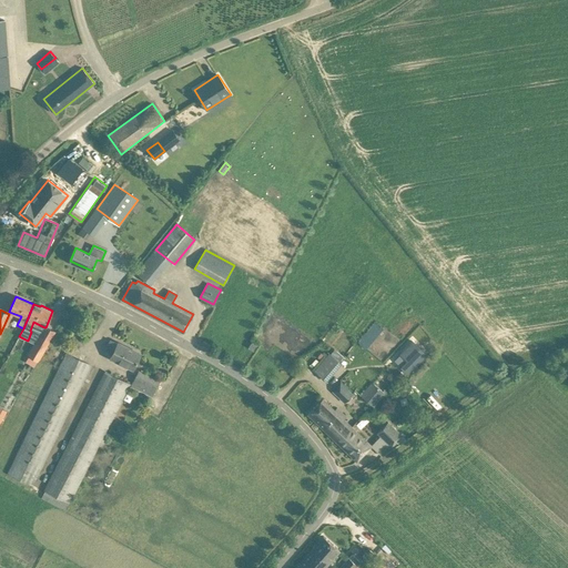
[(382,328),(374,323),(358,342),(365,348),(382,328)]
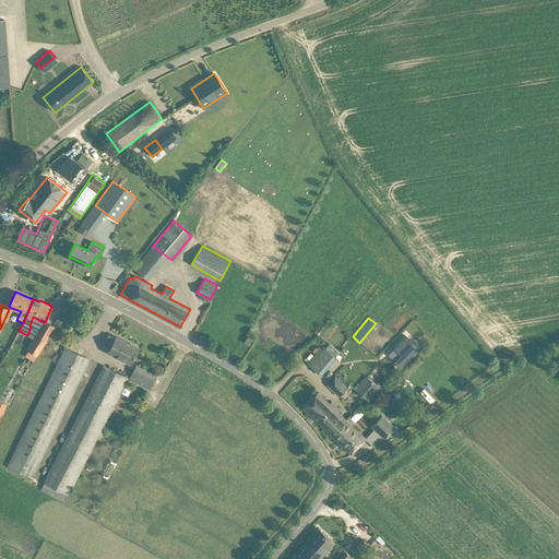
[(28,349),(25,356),(28,358),(34,360),(37,355),(38,356),(56,325),(46,320),(45,322),(44,322),(27,349),(28,349)]
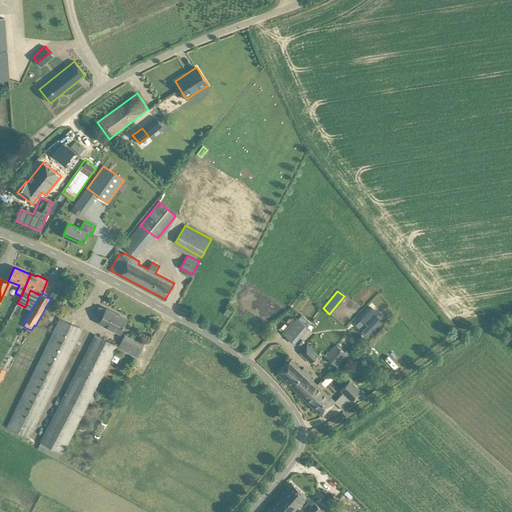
[(106,309),(106,310),(99,306),(95,314),(102,318),(100,322),(120,332),(126,319),(106,309)]
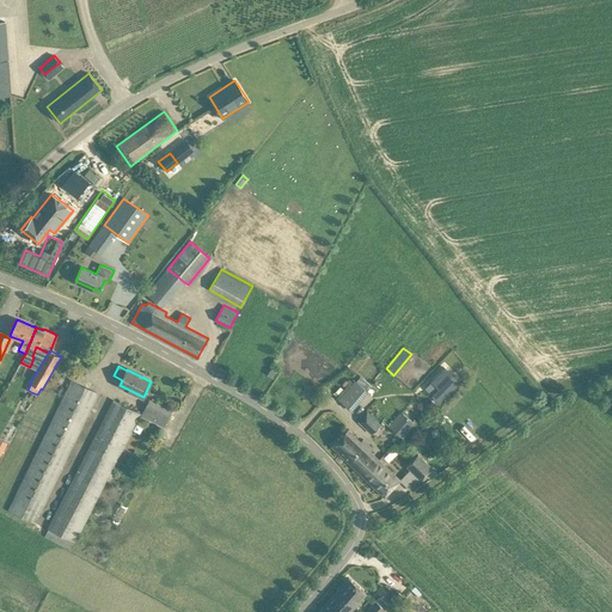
[(445,367),(430,381),(439,389),(432,396),(440,403),(460,383),(445,367)]
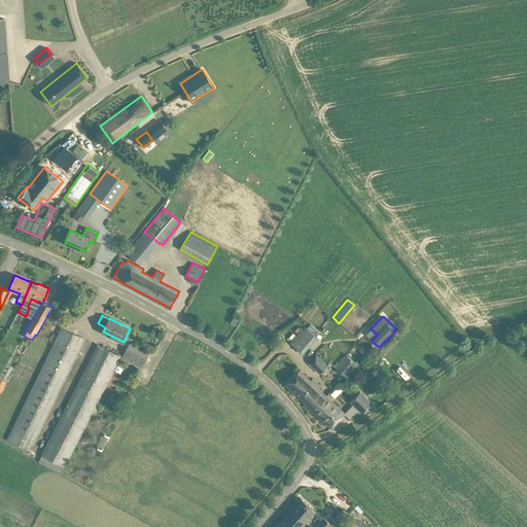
[(30,451),(39,432),(84,339),(62,327),(7,440),(30,451)]
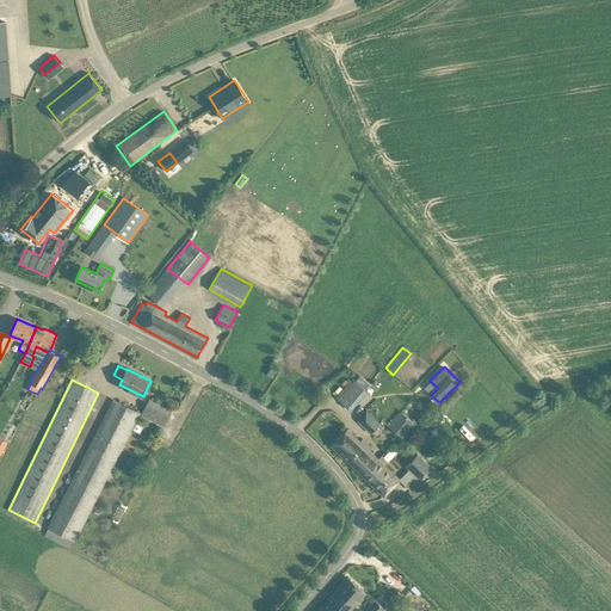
[(350,409),(366,390),(355,380),(338,400),(350,409)]
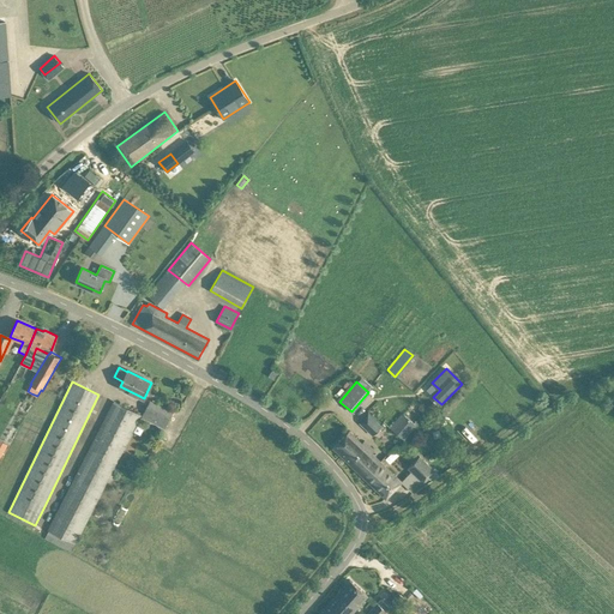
[(444,416),(464,397),(459,392),(439,411),(444,416)]
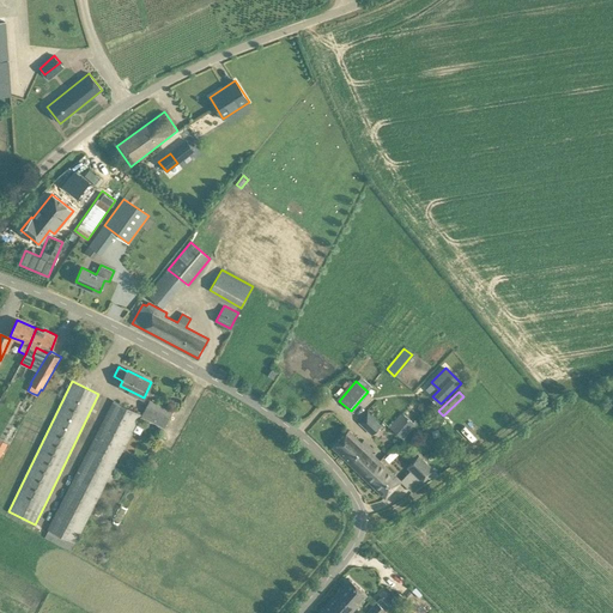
[(164,428),(168,422),(173,412),(150,400),(145,410),(141,417),(164,428)]
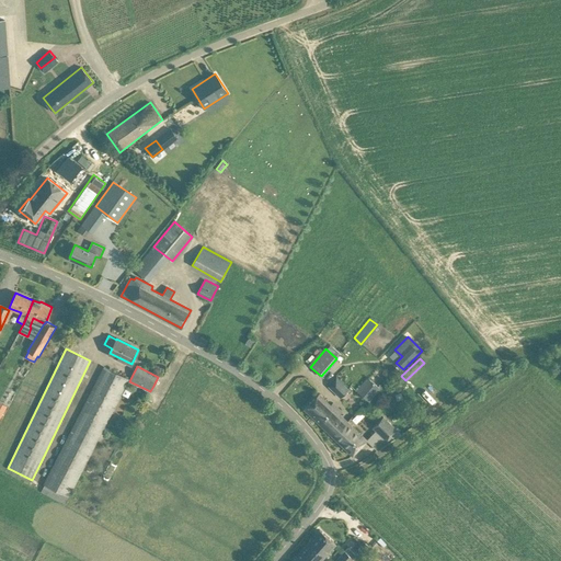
[(69,496),(105,426),(128,379),(103,367),(46,485),(44,484),(41,492),(64,503),(68,496),(69,496)]
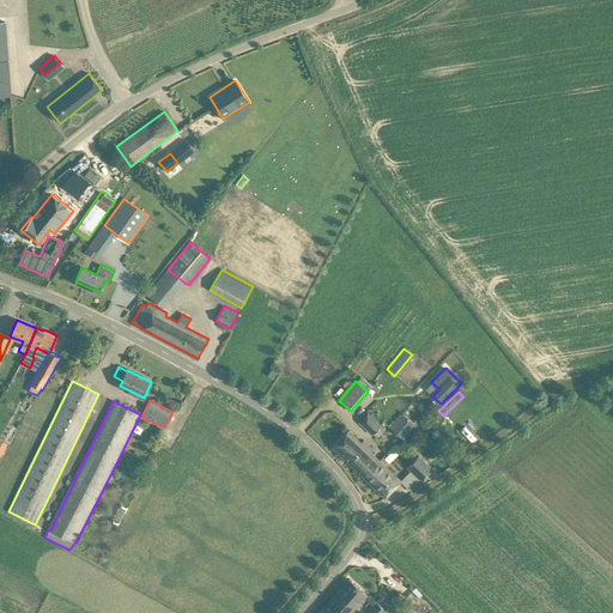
[(359,422),(372,435),(381,425),(376,420),(376,419),(369,412),(359,422)]
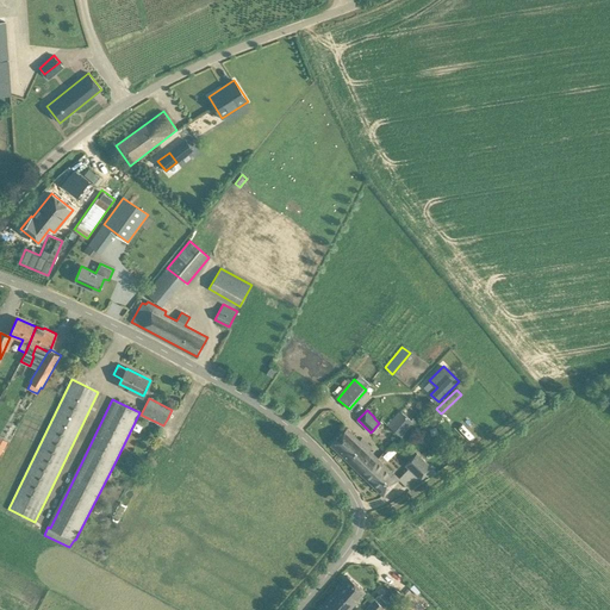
[(405,436),(409,433),(406,430),(414,422),(399,410),(387,424),(402,437),(403,435),(405,436)]
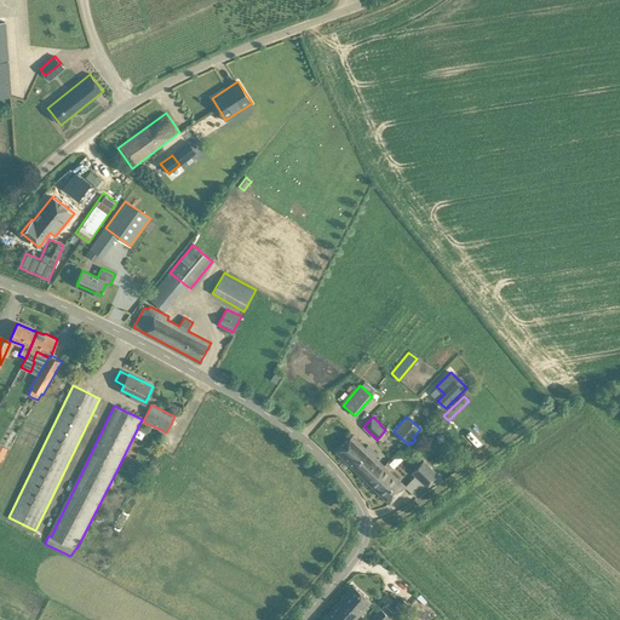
[(367,445),(365,447),(351,435),(336,452),(367,482),(384,466),(375,458),(378,455),(373,451),(367,445)]
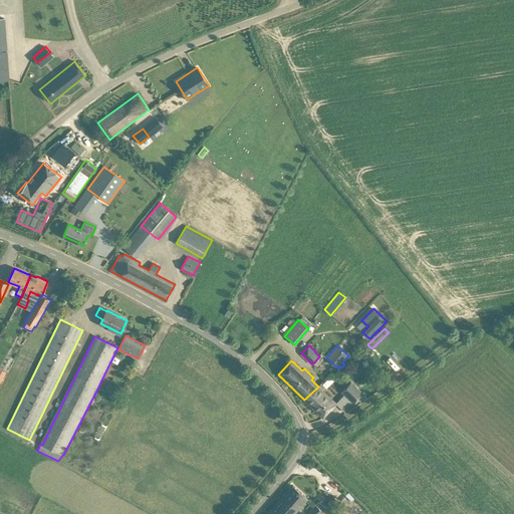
[(354,404),(364,394),(351,380),(341,392),(354,404)]
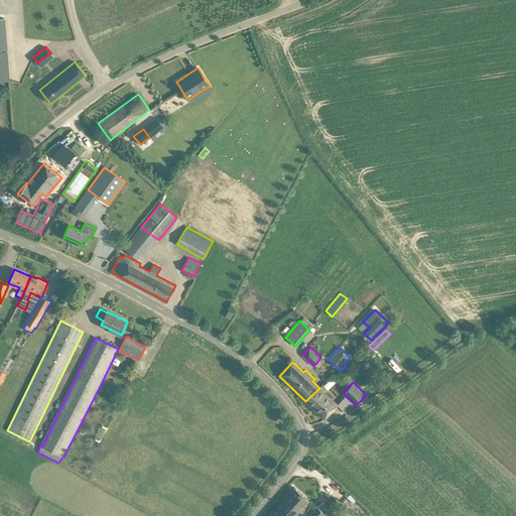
[(319,388),(305,401),(324,419),(338,405),(319,388)]
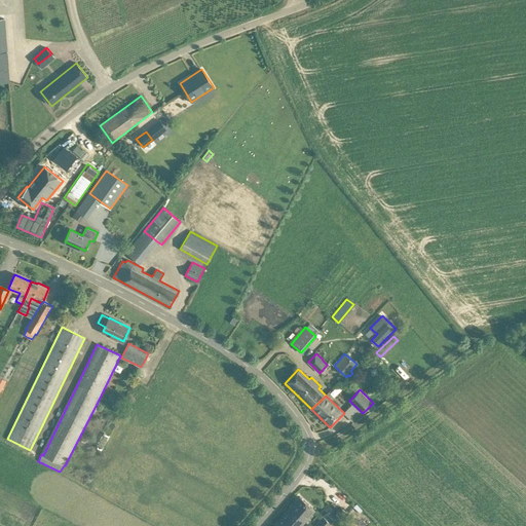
[(282,517),(292,525),(299,525),(314,510),(300,496),(282,517)]
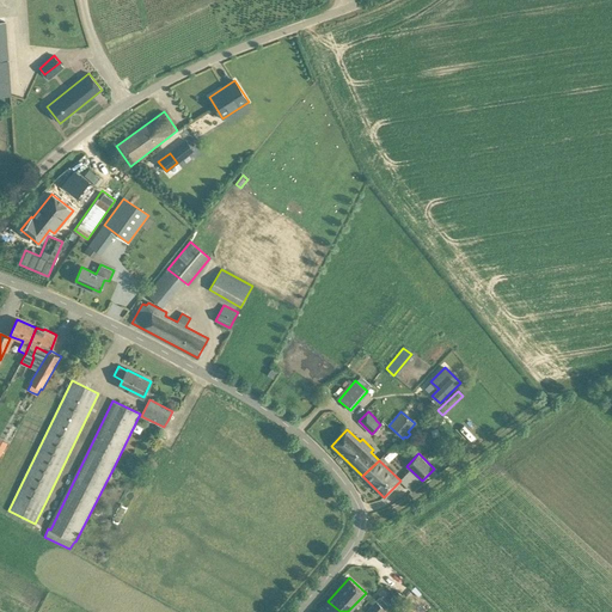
[(340,611),(328,601),(317,611),(340,611)]
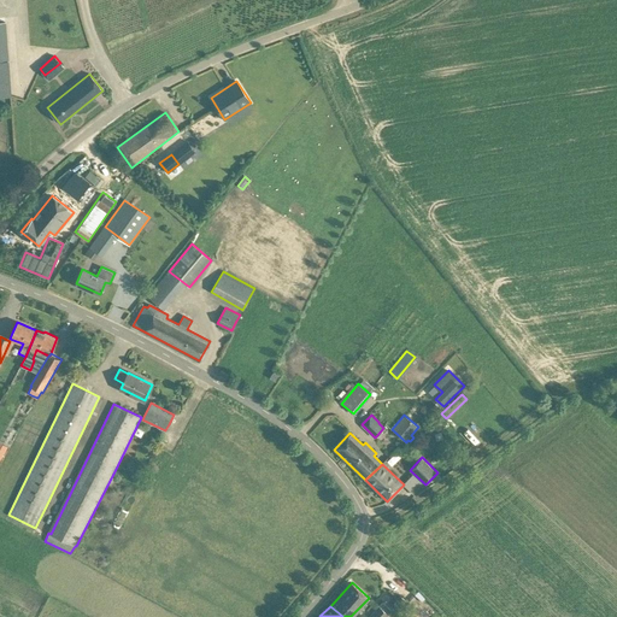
[(386,616),(388,615),(378,606),(368,616),(386,616)]
